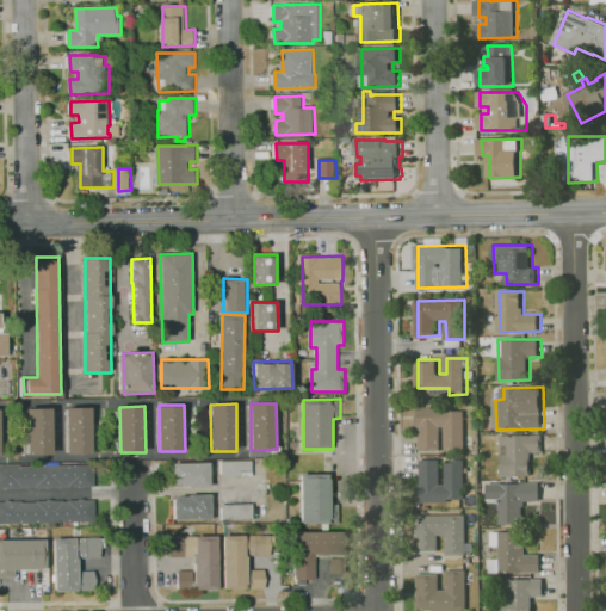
[(93,452),(92,407),(67,407),(68,452),(93,452)]
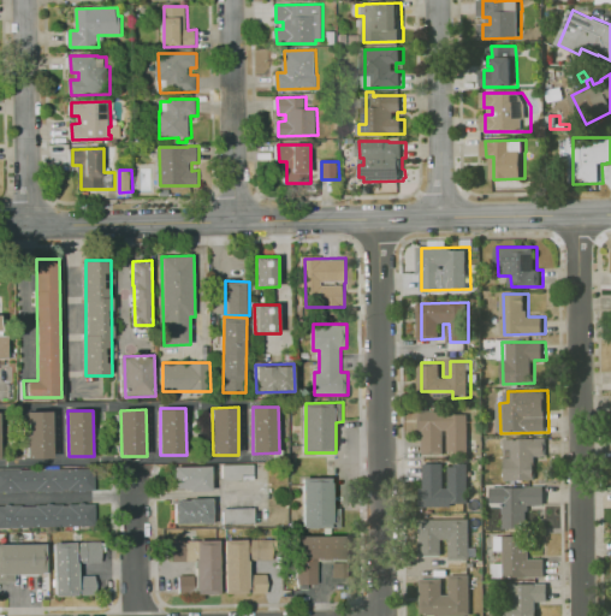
[(53,412),(28,412),(28,458),(54,457),(53,412)]
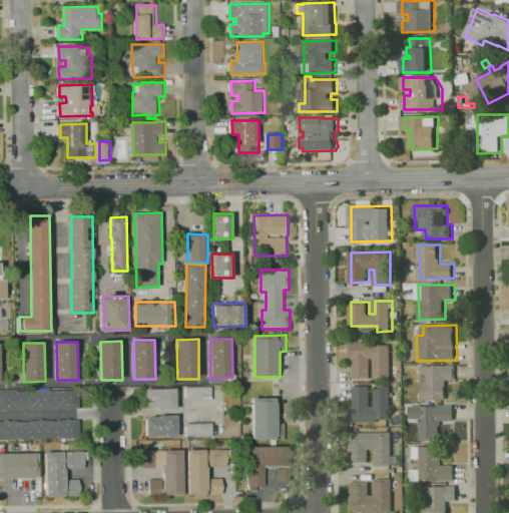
[(393,343),(353,343),(353,378),(374,378),(374,376),(393,376),(393,343)]
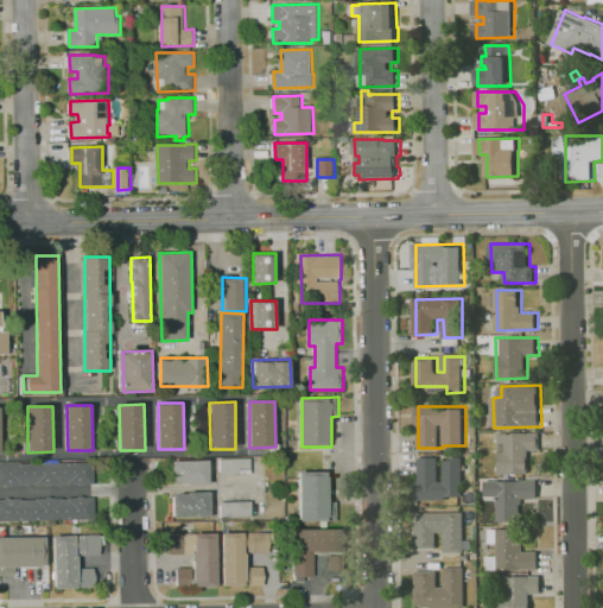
[(531,473),(531,450),(541,450),(540,432),(501,432),(501,474),(531,473)]
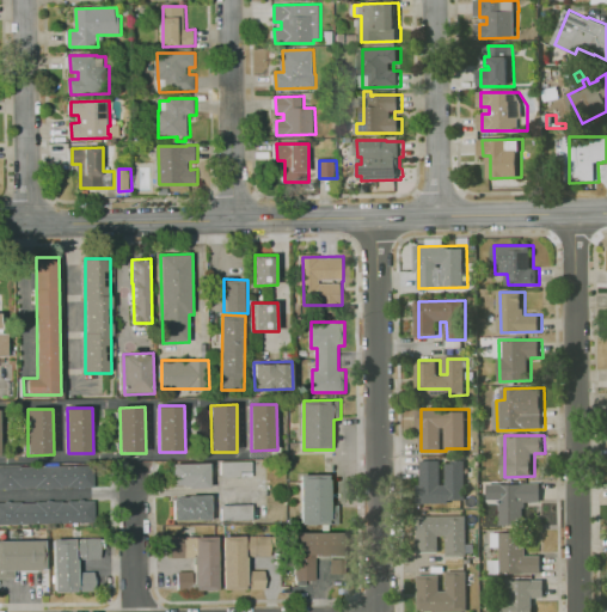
[(222,461),(224,477),(255,476),(255,460),(222,461)]
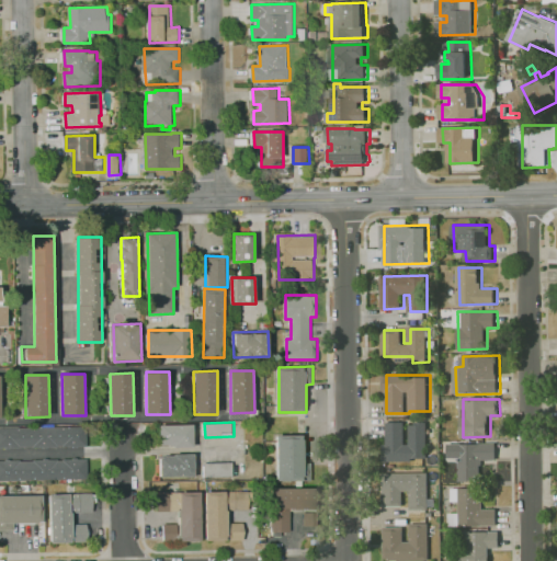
[(409,422),(387,422),(388,460),(430,460),(430,423),(409,423),(409,422)]
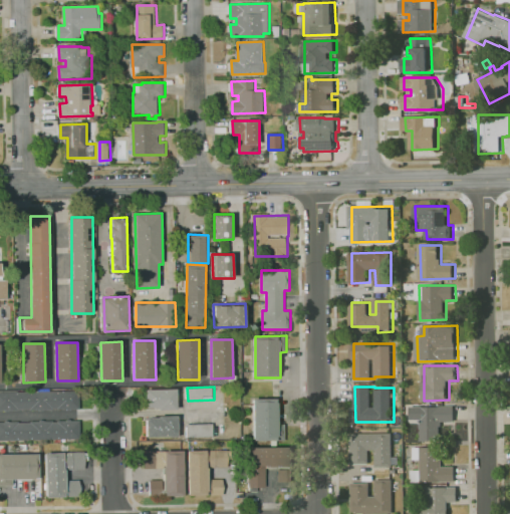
[(178,409),(178,389),(147,390),(147,410),(178,409)]
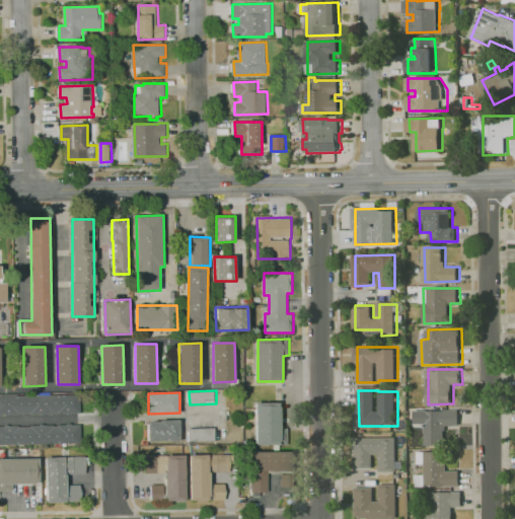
[(0,414),(82,414),(81,394),(0,394),(0,414)]
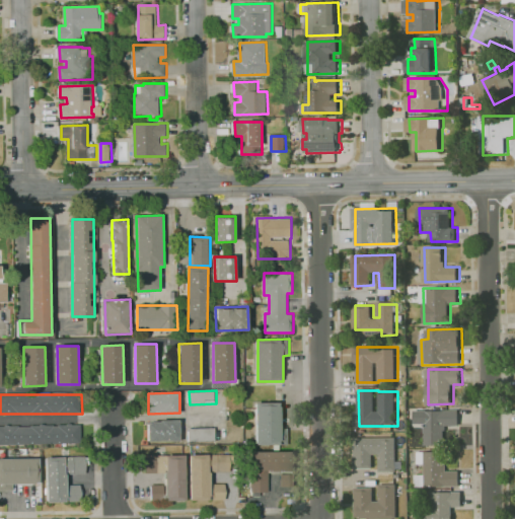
[(282,427),(282,401),(256,401),(258,445),(289,444),(289,427),(282,427)]
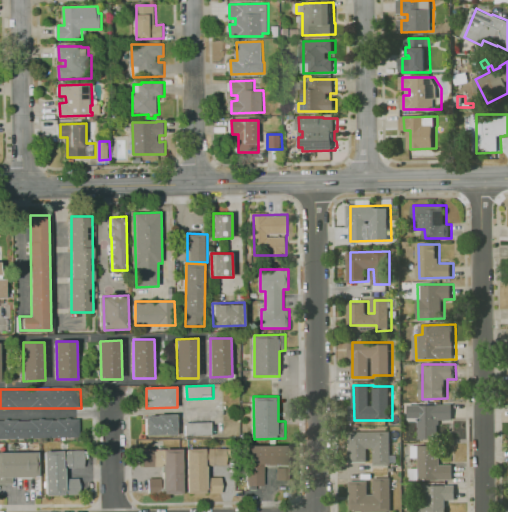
[(454,404),(410,405),(411,418),(421,418),(421,439),(441,438),(441,420),(455,419),(454,404)]
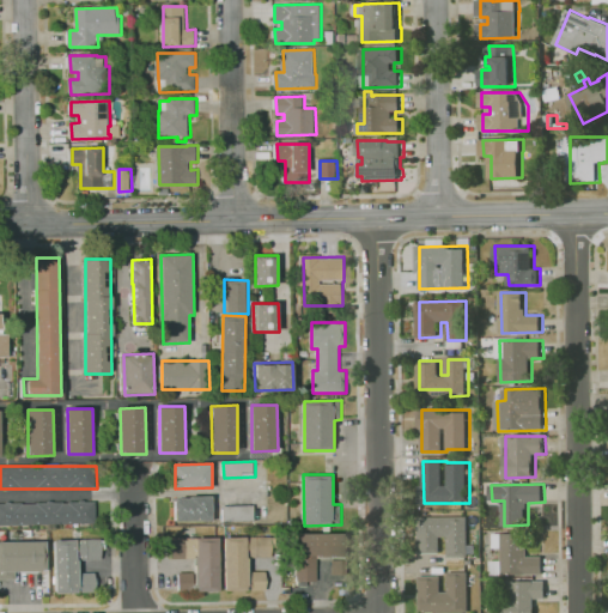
[(213,496),(176,497),(176,522),(213,521),(213,496)]
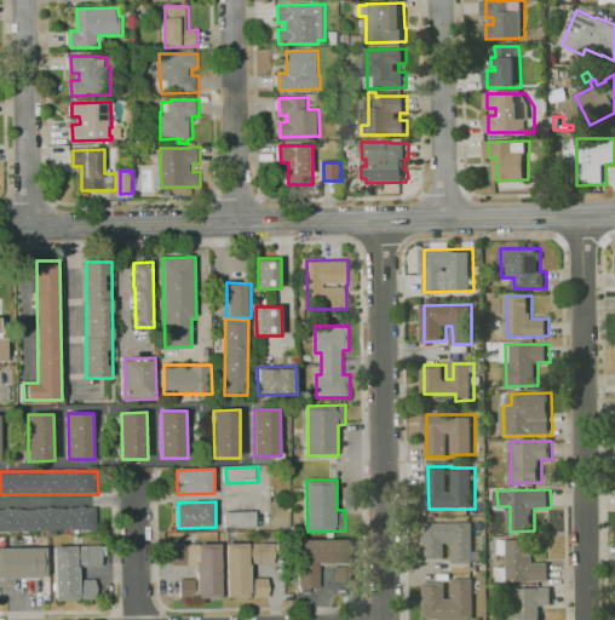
[(0,529),(98,529),(98,507),(0,507),(0,529)]
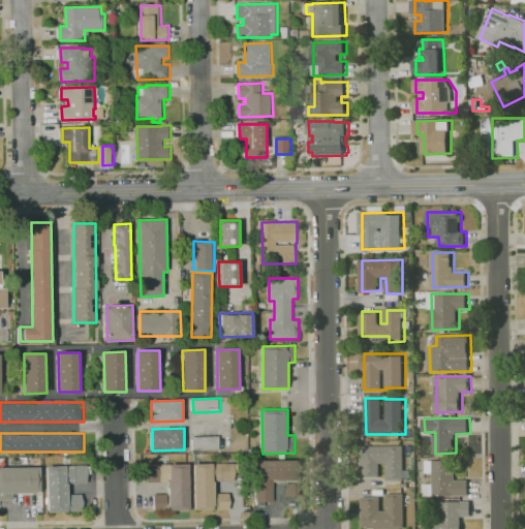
[(221,449),(220,436),(193,437),(194,450),(221,449)]
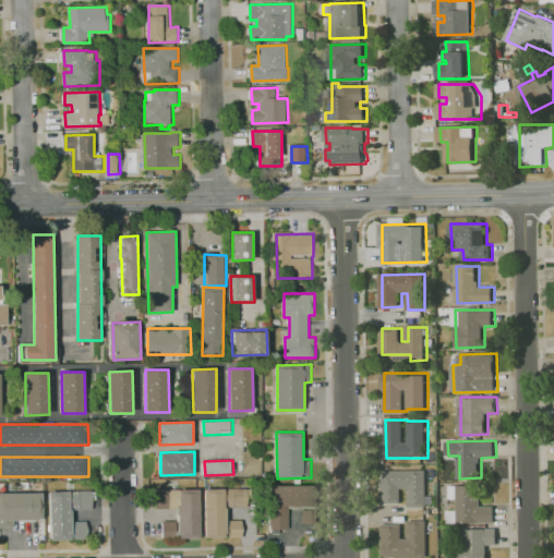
[(429,470),(383,471),(384,502),(402,502),(402,489),(409,489),(410,507),(429,506),(429,470)]
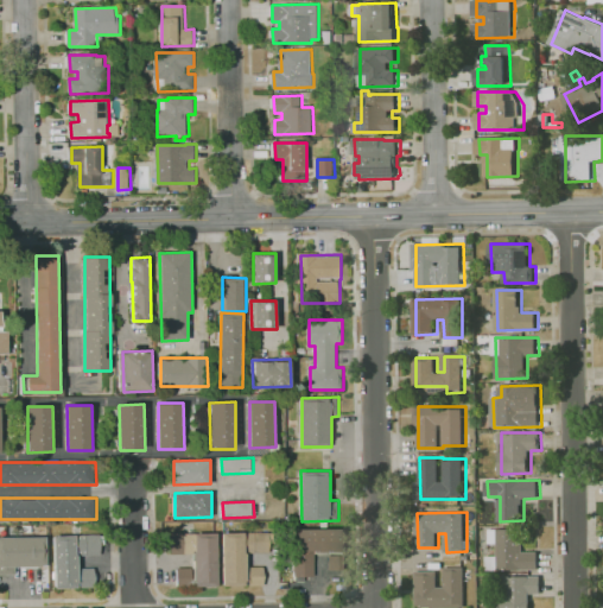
[(348,529),(296,529),(296,576),(316,576),(316,552),(349,552),(348,529)]
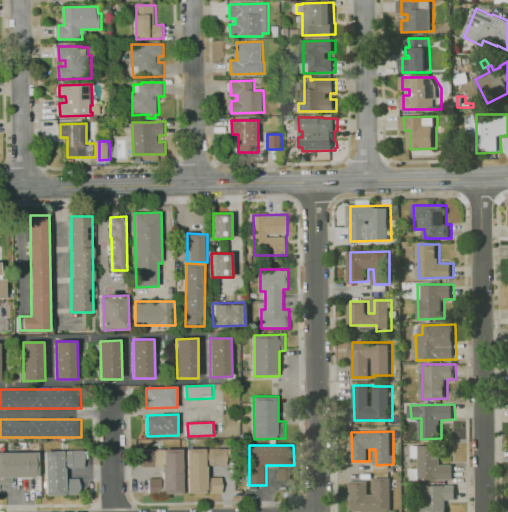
[(455,480),(455,464),(442,464),(442,445),(420,445),(421,480),(455,480)]
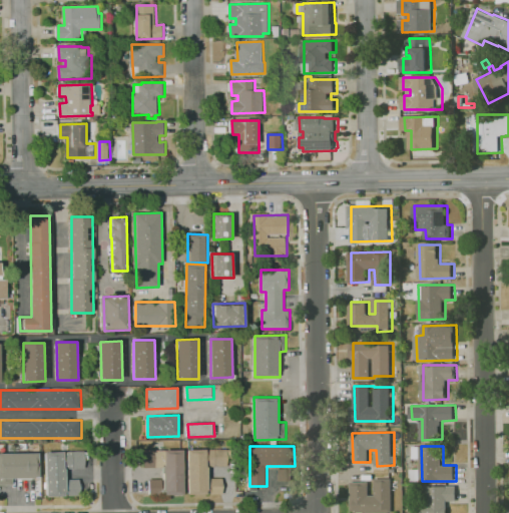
[(144,468),(164,467),(164,495),(184,495),(183,449),(144,450),(144,468)]
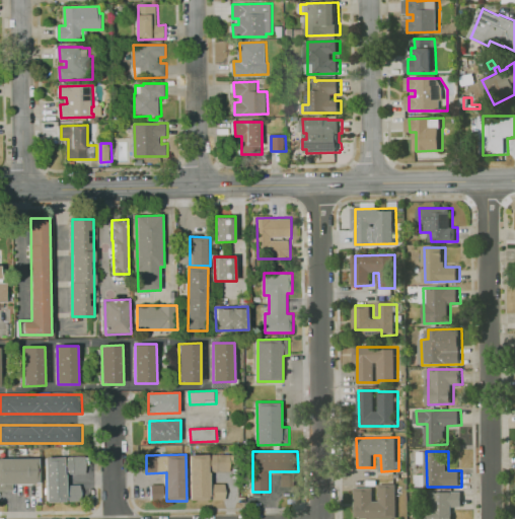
[(191,455),(192,500),(211,500),(211,471),(232,471),(232,454),(191,455)]
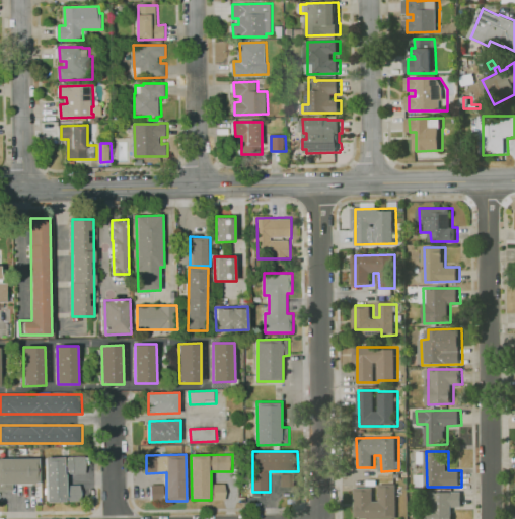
[(82,501),(82,485),(68,486),(68,474),(87,473),(87,456),(47,457),(48,502),(82,501)]
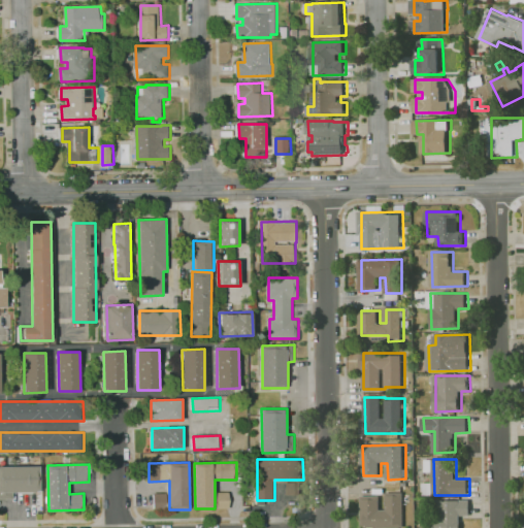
[(0,498),(14,498),(14,492),(41,491),(41,465),(0,466),(0,498)]
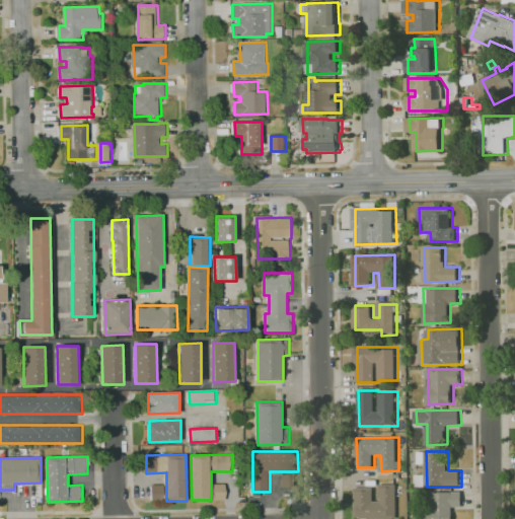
[(298,486),(297,473),(283,473),(283,487),(298,486)]
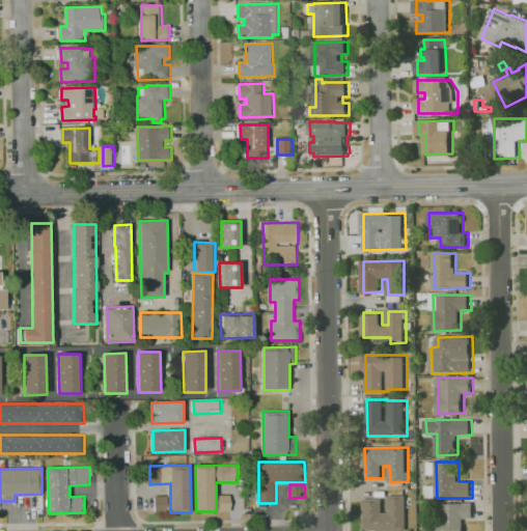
[(231,495),(217,495),(217,511),(231,511),(231,495)]
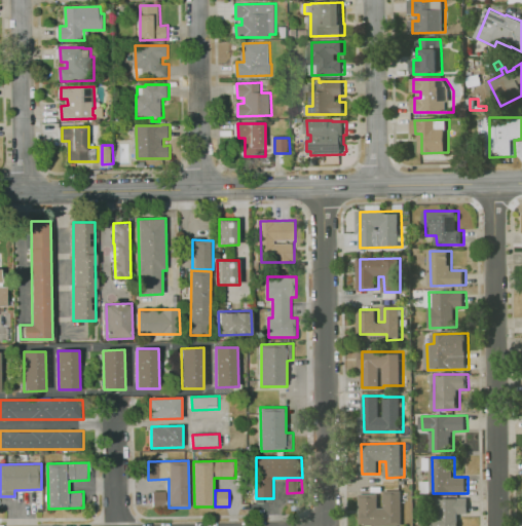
[(361,494),(361,525),(367,525),(405,525),(404,490),(383,490),(383,494),(361,494)]
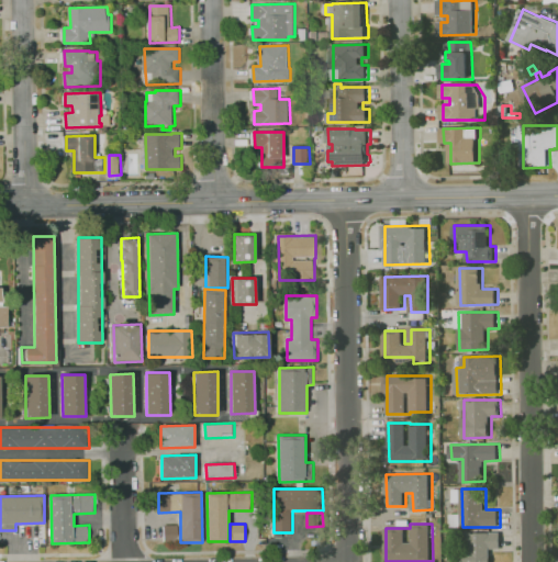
[(166,541),(179,541),(179,525),(165,525),(166,541)]
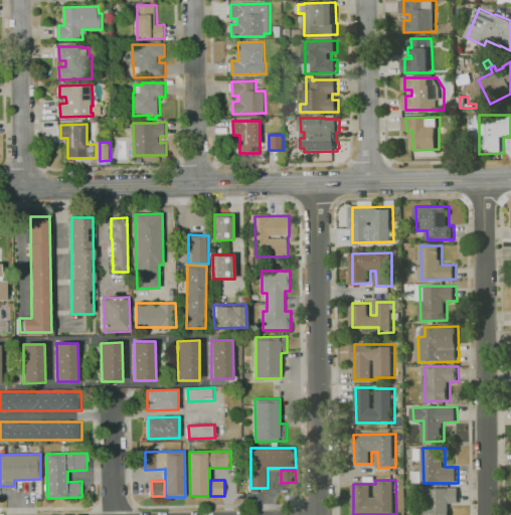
[(426,489),(426,514),(451,514),(451,503),(461,502),(460,487),(426,489)]
